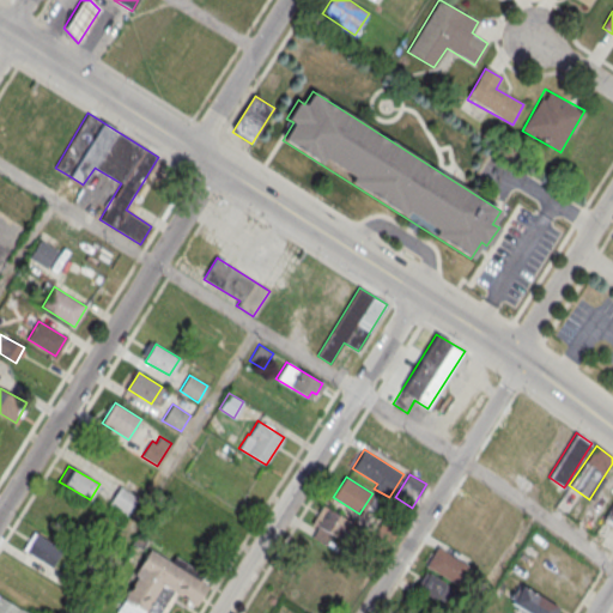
[(120,486),(138,497),(128,514),(110,503),(120,486)]
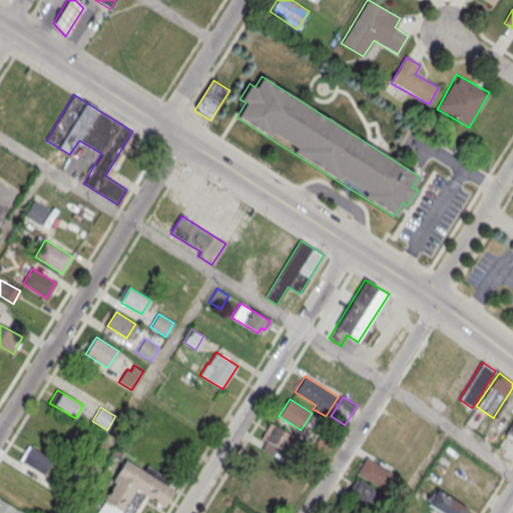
[(512,420),(512,440),(504,435),(512,420)]
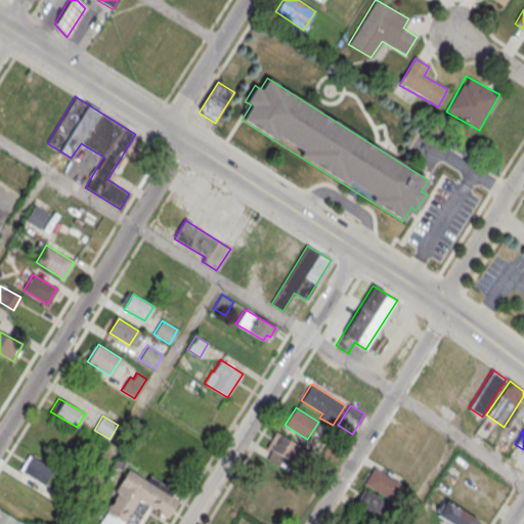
[(285,457),(293,463),(302,447),(279,434),(264,459),(278,468),(285,457)]
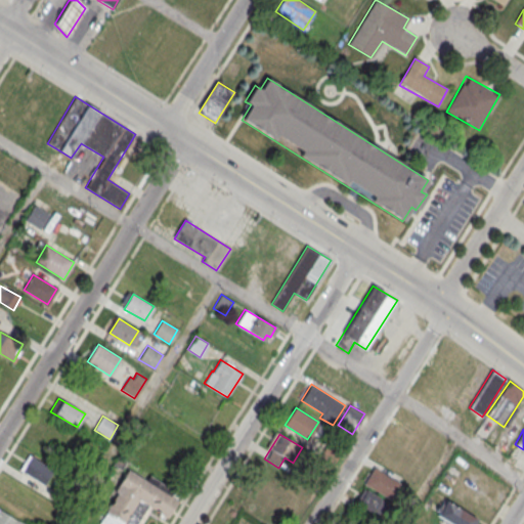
[(29,455),(52,471),(44,485),(19,470),(29,455)]
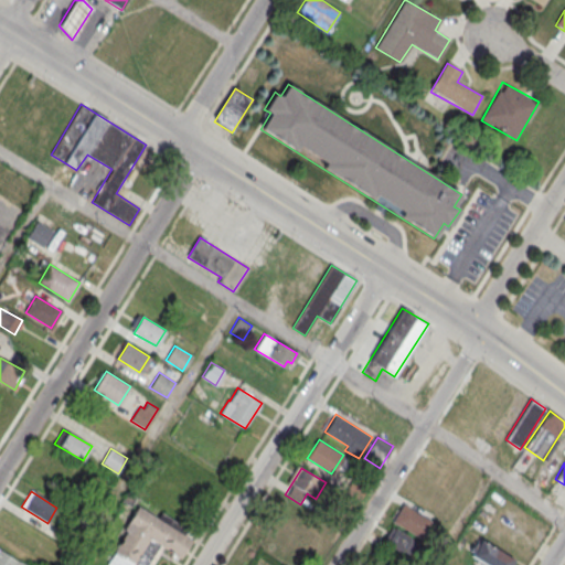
[(394,520),(404,504),(428,519),(418,534),(394,520)]
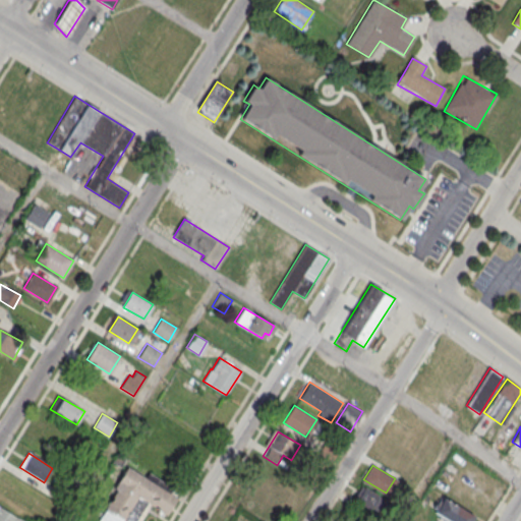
[(101,517),(109,520),(140,520),(148,508),(167,517),(178,496),(125,469),(101,517)]
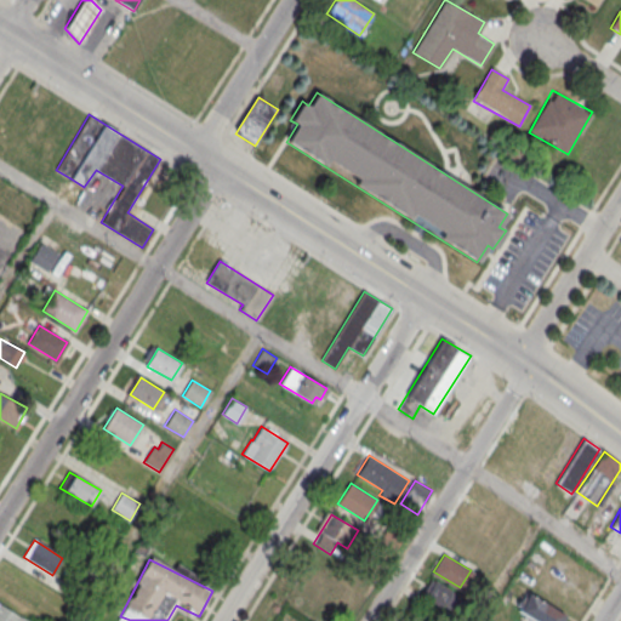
[(421,594),(446,611),(457,596),(431,579),(421,594)]
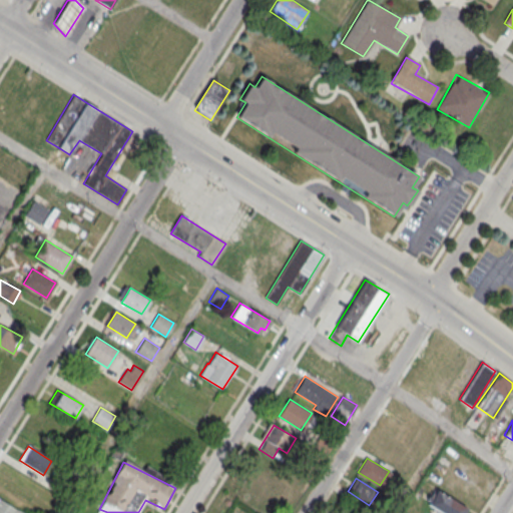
[(442,512),(428,504),(437,490),(465,508),(462,512),(442,512)]
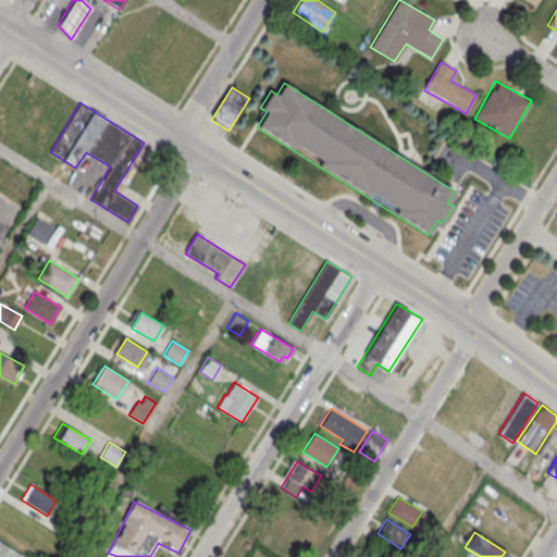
[(0,556),(0,542),(23,556),(0,556)]
